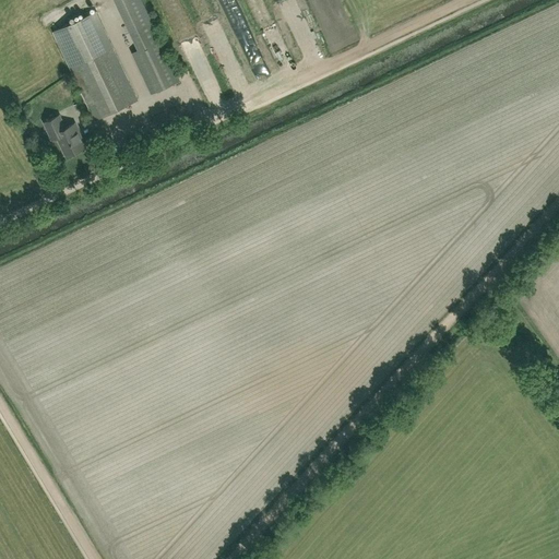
[(116,0),(127,23),(139,49),(133,52),(152,93),(180,80),(149,12),(142,0),(116,0)]
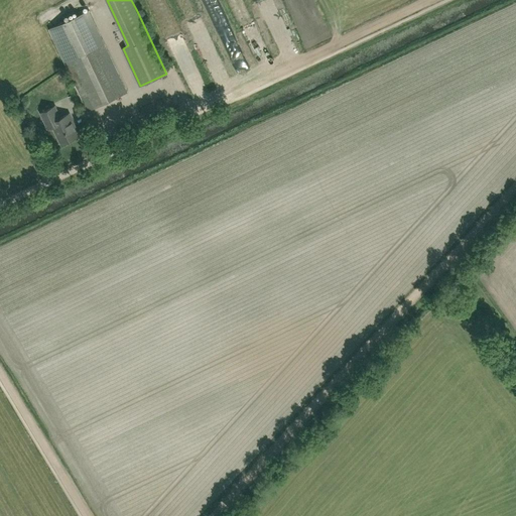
[(127,92),(104,42),(89,10),(85,12),(84,10),(79,12),(81,14),(49,29),(89,110),(127,92)]
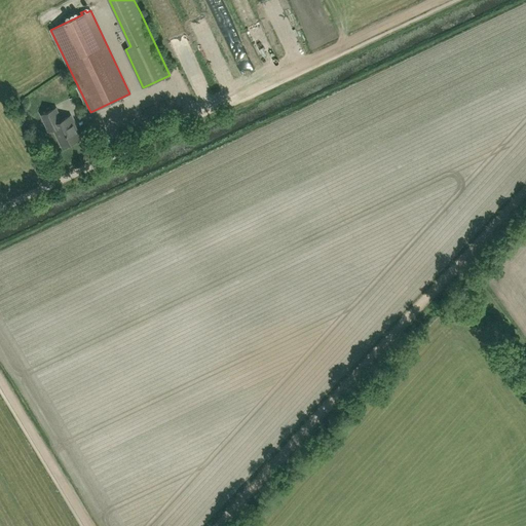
[(182,25),(171,29),(175,41),(186,37),(182,25)]
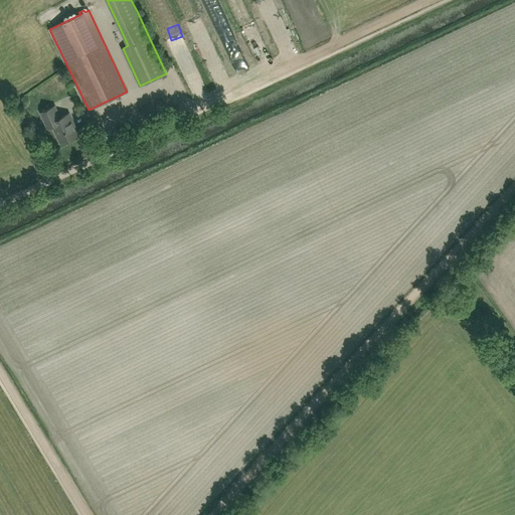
[(245,73),(241,61),(235,63),(239,75),(245,73)]
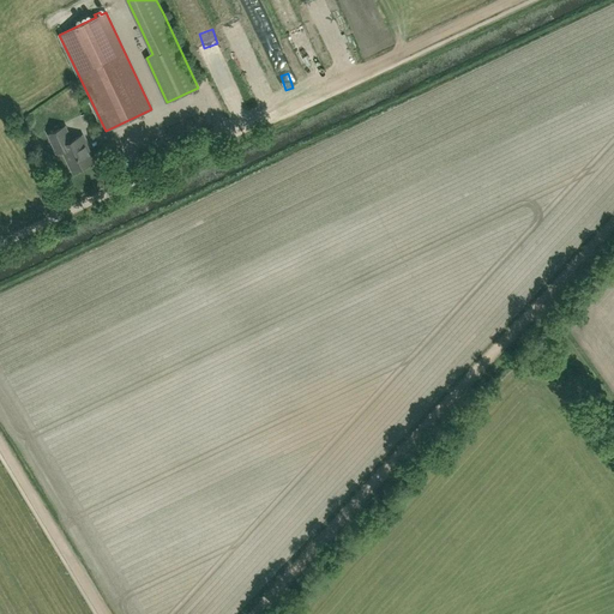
[(92,161),(86,146),(88,146),(83,136),(71,142),(70,137),(71,137),(66,126),(49,134),(58,152),(64,150),(73,170),(76,169),(78,170),(83,168),(84,166),(92,161)]
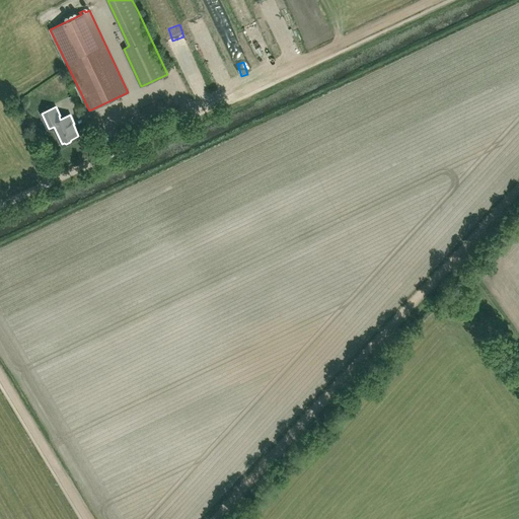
All buildings are outlined.
